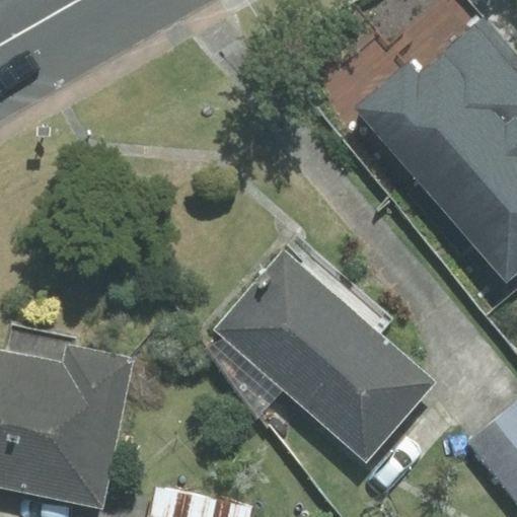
[(516,65),(481,24),(420,77),(409,64),(355,109),(505,283),(516,272),(516,65)]
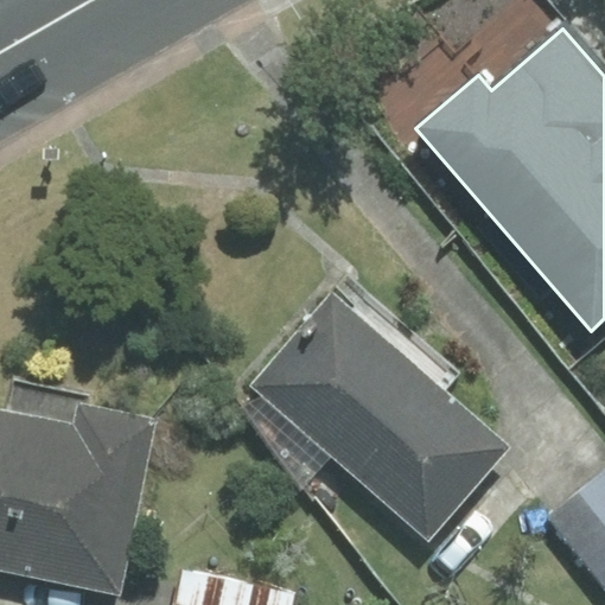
[(339,280),(247,387),(427,541),(505,450),(440,393),(453,379),(339,280)]
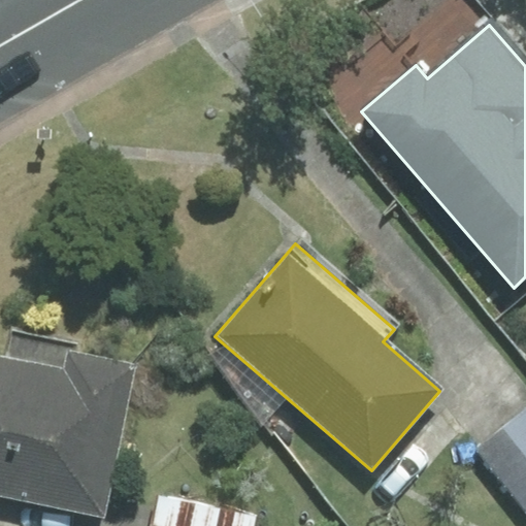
[(65,374),(0,360),(0,497),(102,519),(133,368),(68,355),(65,374)]
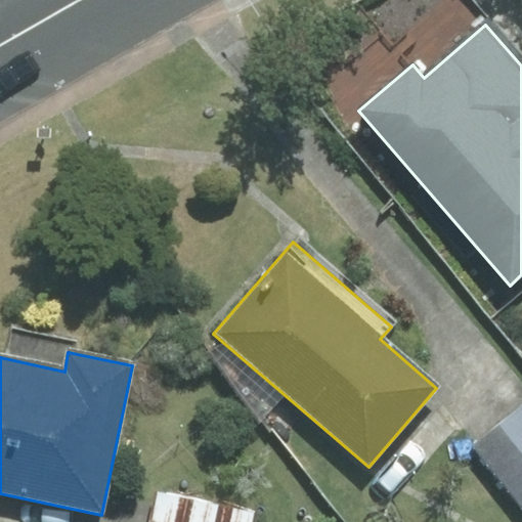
[(521,510),(521,407),(472,448),(521,510)]
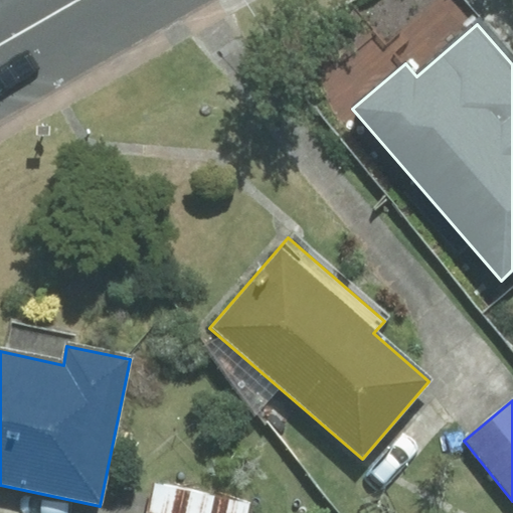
[(245,512),(247,506),(154,486),(147,512),(245,512)]
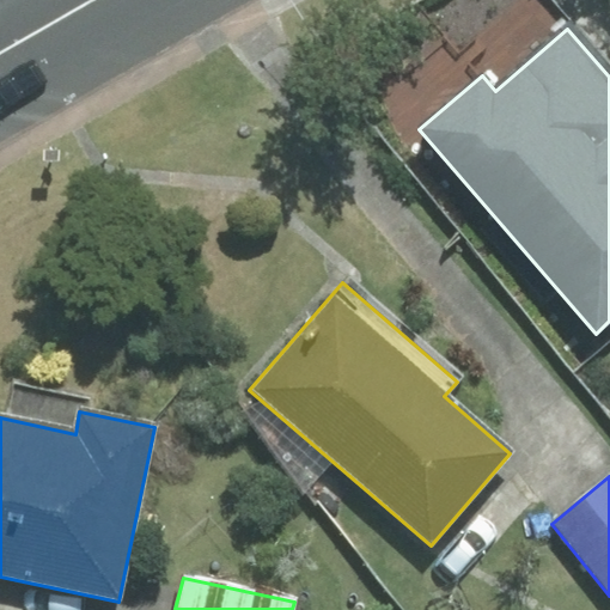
All buildings are outlined.
